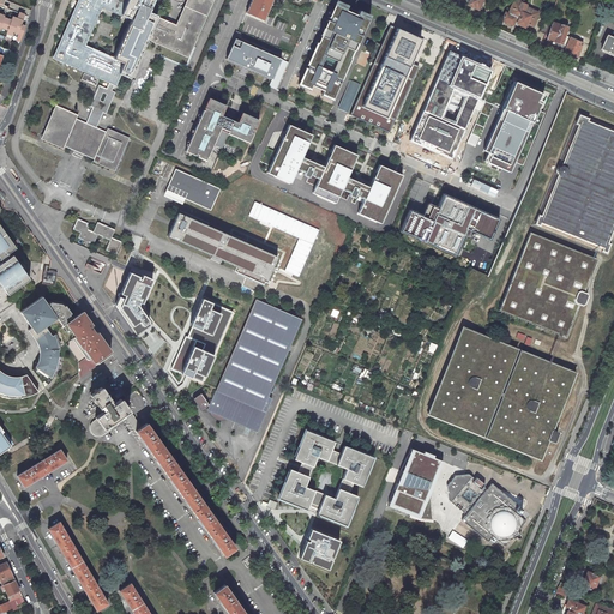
[(78,0),(53,58),(109,83),(114,85),(116,85),(121,74),(131,79),(148,42),(148,40),(188,58),(214,0),(78,0)]
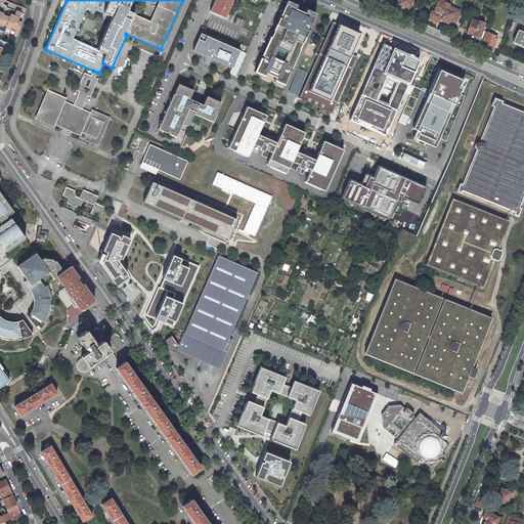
[(215,0),(210,11),(225,17),(232,0),(266,0),(269,1),(268,0),(215,0)]
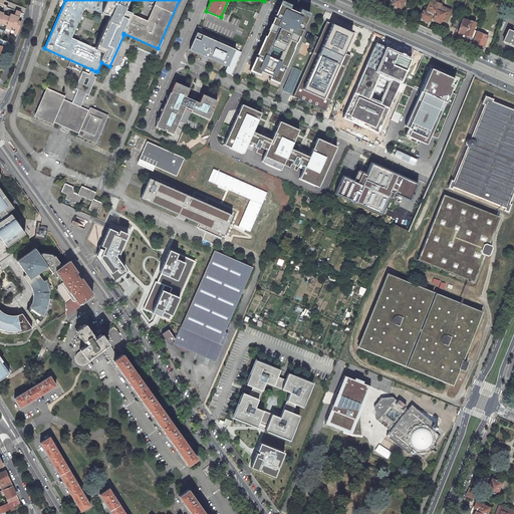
[(438,1),(437,0),(432,0),(432,2),(430,1),(426,12),(424,11),(421,17),(430,20),(431,18),(433,19),(433,20),(439,22),(440,21),(441,22),(442,20),(446,21),(450,10),(440,6),(441,4),(437,2),(438,1)]
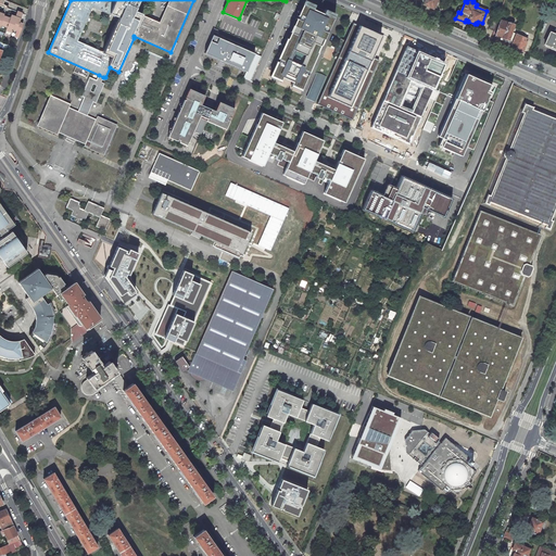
[(547,1),(544,0),(540,0),(538,7),(545,9),(547,1)]
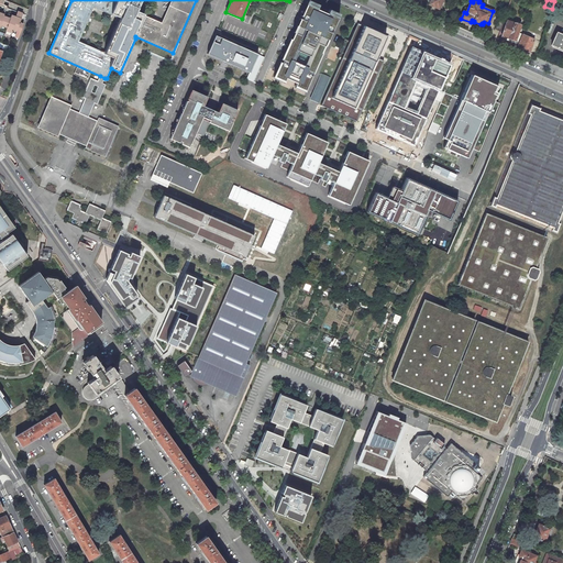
[(318,7),(308,2),(302,13),(301,14),(301,17),(300,19),(294,33),(295,33),(291,40),(290,40),(282,59),(283,61),(282,63),(280,63),(274,77),(285,81),(286,79),(296,84),(295,87),(306,91),(312,77),(311,76),(312,74),(313,74),(322,53),(324,46),(326,46),(331,33),(332,30),(332,31),(339,15),(329,11),(327,14),(317,10),(318,7)]
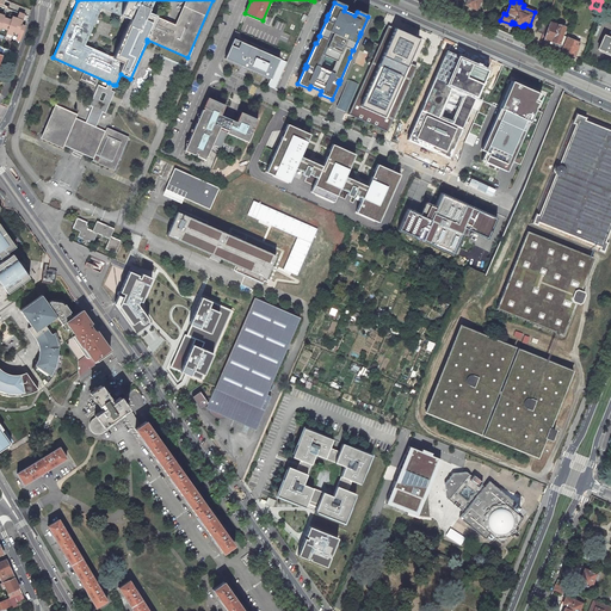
[(19,44),(25,26),(22,25),(25,16),(19,13),(17,19),(12,18),(12,19),(5,38),(11,41),(12,38),(16,41),(14,43),(19,44)]
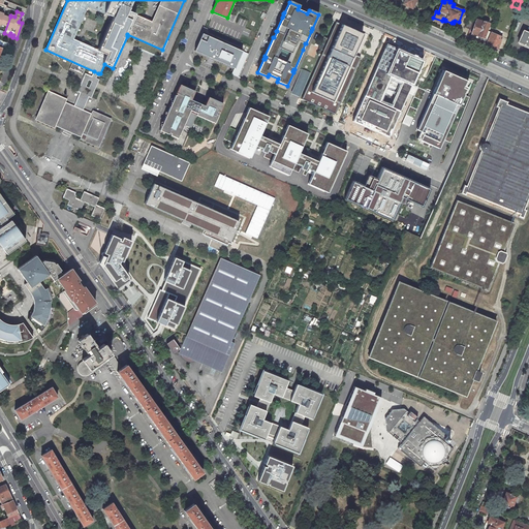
[(4,33),(10,17),(2,13),(0,12),(0,33),(4,35),(4,33)]
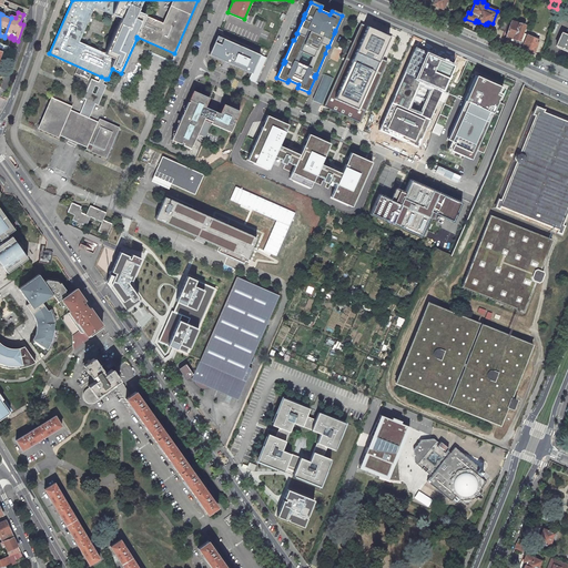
[(525,26),(511,21),(506,37),(514,39),(513,41),(519,43),(523,32),(525,26)]
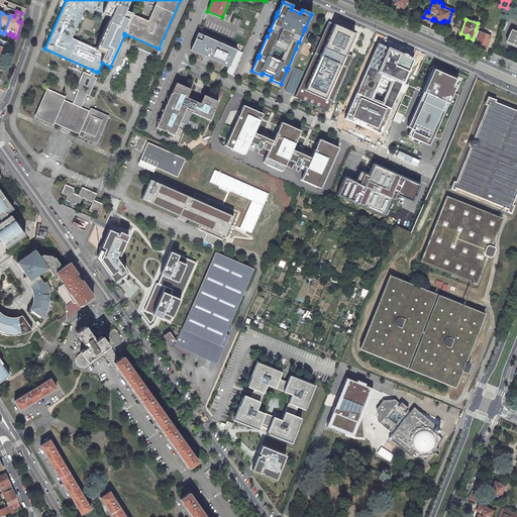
[(354,33),(328,21),(295,97),(327,111),(352,56),(345,53),(354,33)]
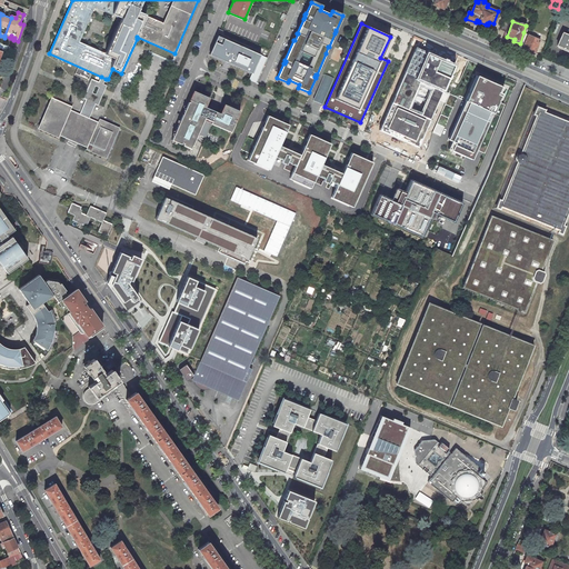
[(540,40),(523,32),(520,43),(523,45),(522,47),(536,52),(540,40)]
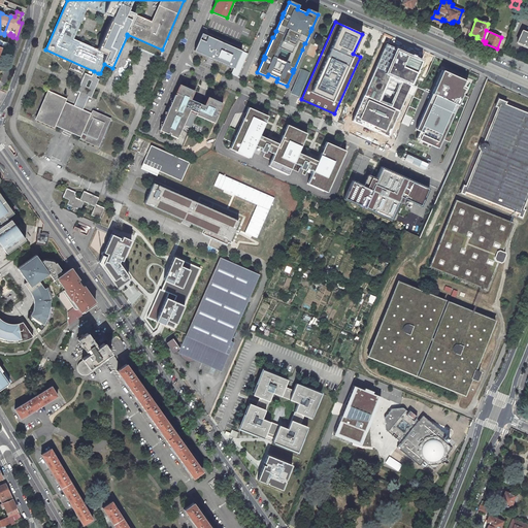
[(527,33),(522,31),(517,42),(527,46),(527,33)]
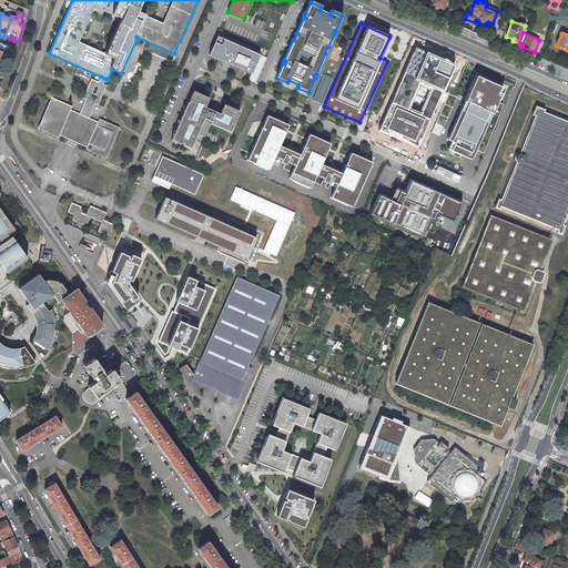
[(252,73),(260,54),(217,36),(210,54),(252,73)]
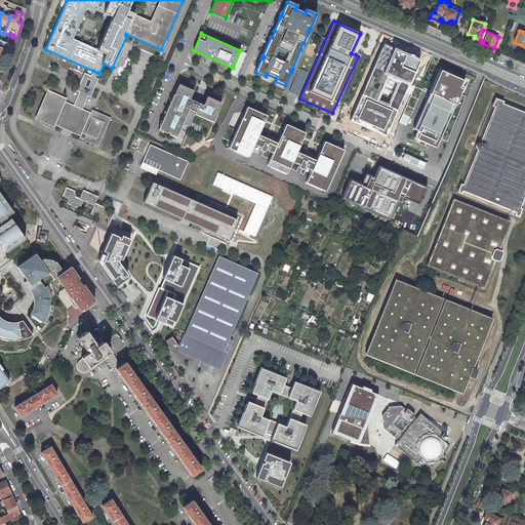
[(382,43),(349,121),(387,137),(420,59),(382,43)]
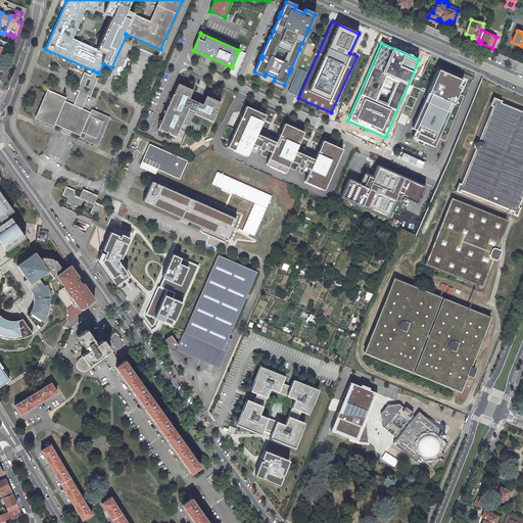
[(70,69),(82,74),(84,68),(83,68),(84,66),(81,65),(80,66),(73,63),(70,69)]
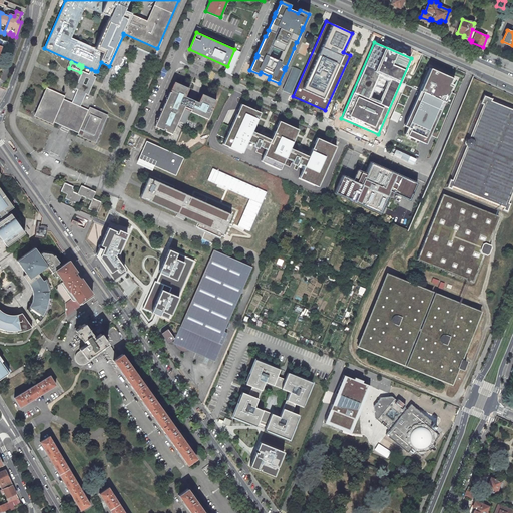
[(293,66),(283,90),(290,94),(301,70),(293,66)]
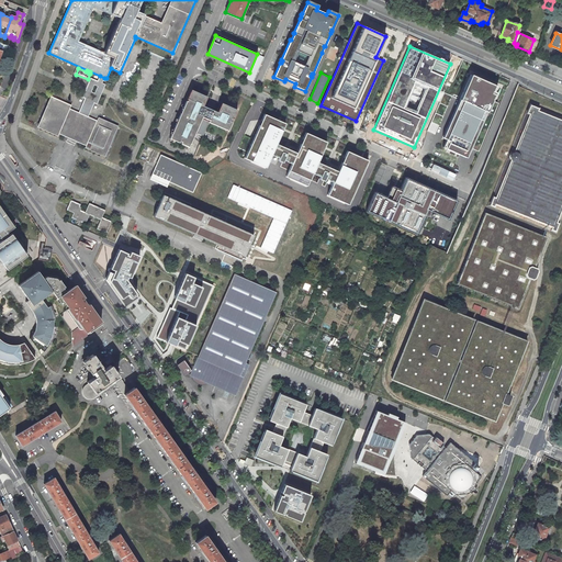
[(97,104),(105,85),(102,82),(104,78),(100,76),(98,81),(97,80),(90,78),(88,82),(88,83),(81,98),(85,99),(79,112),(88,116),(94,102),(97,104)]
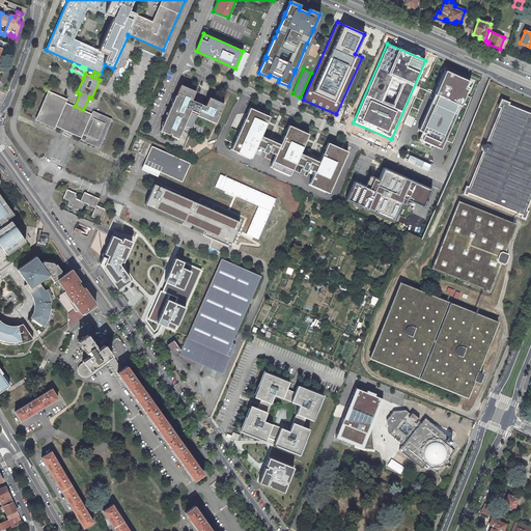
[(467,83),(445,73),(435,95),(438,96),(421,133),(424,134),(421,141),(435,147),(437,141),(450,147),(471,100),(465,96),(467,91),(464,90),(467,83)]
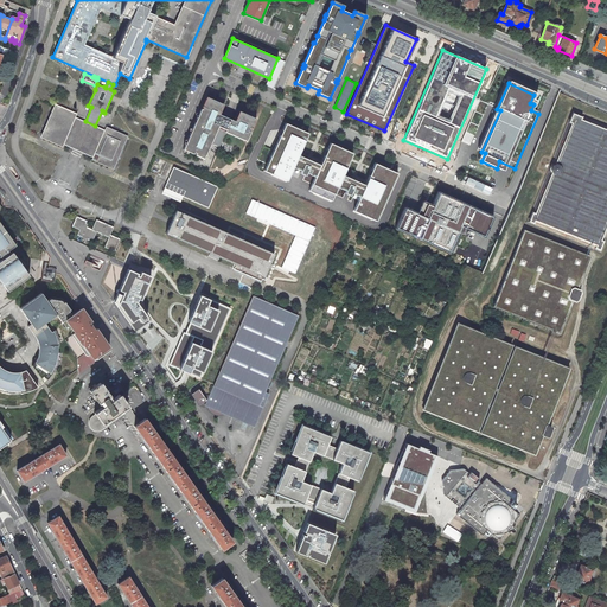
[(200,109),(183,149),(193,154),(195,153),(196,153),(196,155),(204,159),(217,128),(225,132),(224,132),(247,141),(250,131),(249,131),(250,129),(251,129),(256,119),(250,117),(238,110),(235,121),(219,114),(222,107),(205,100),(202,108),(203,108),(202,109),(200,109)]
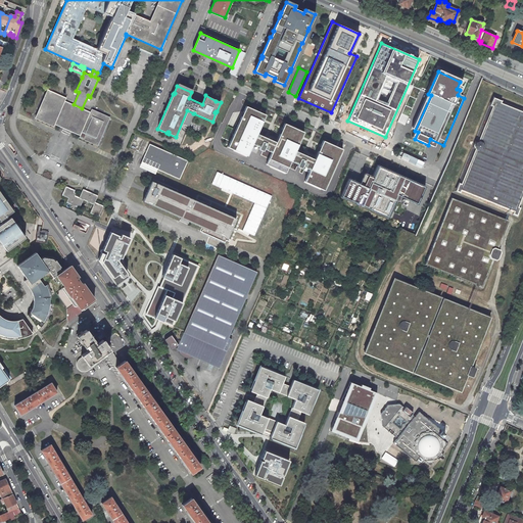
[(66,98),(47,90),(35,119),(54,127),(55,125),(63,128),(62,130),(70,134),(72,132),(80,136),(79,138),(98,146),(109,119),(110,117),(104,114),(91,109),(90,112),(82,108),(74,104),(64,101),(66,98)]
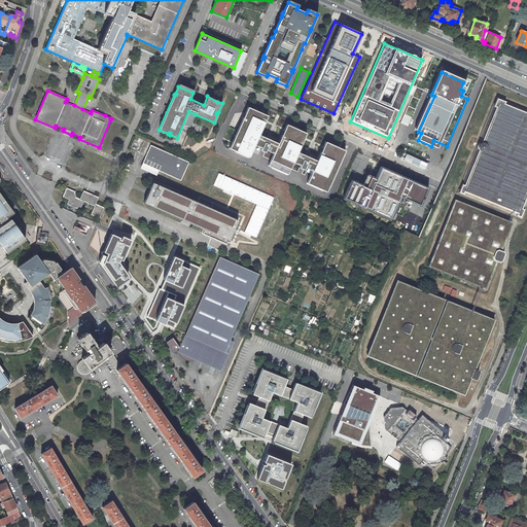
[(418,132),(434,96),(431,95),(415,130),(418,132)]
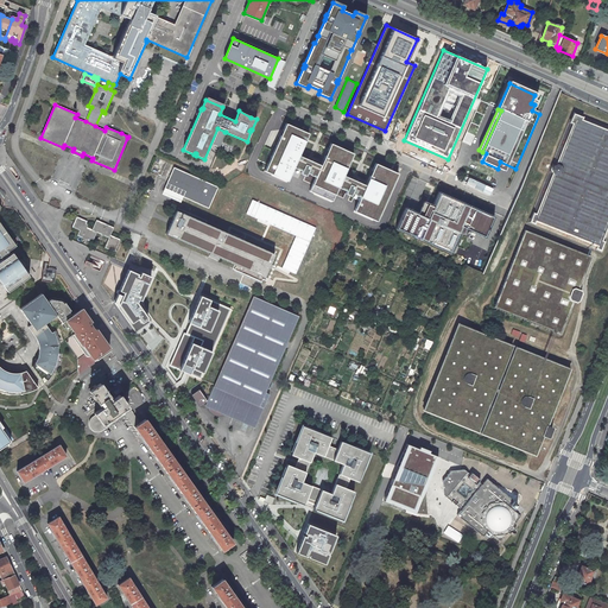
[(607,124),(572,111),(526,223),(589,248),(602,253),(607,239),(607,124)]
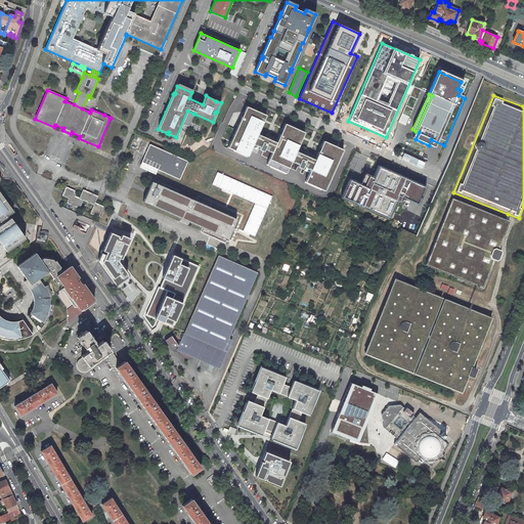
[(247,114),(244,113),(230,141),(236,144),(234,150),(248,157),(253,144),(258,146),(257,148),(263,151),(264,149),(272,153),(269,159),(273,161),(270,167),(287,174),(292,162),(298,165),(297,167),(302,169),(303,166),(305,168),(310,170),(305,182),(321,189),(324,184),(328,185),(342,154),(338,151),(340,148),(326,142),(323,148),(320,147),(315,160),(310,158),(310,157),(309,155),(308,156),(307,157),(296,151),(303,136),(300,134),(301,131),(288,125),(286,131),(282,130),(276,142),(271,140),(272,138),(271,138),(270,137),(268,139),(258,134),(264,119),(261,117),(263,114),(250,107),(247,114)]
